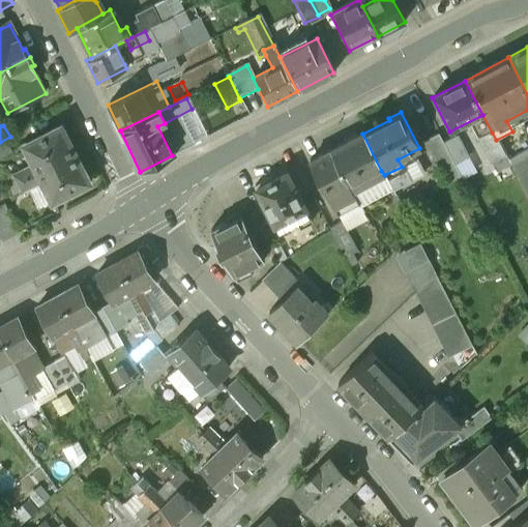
[(60,126),(49,133),(49,134),(33,142),(32,141),(21,146),(26,157),(28,156),(32,165),(10,175),(16,185),(74,155),(64,138),(65,138),(60,126)]
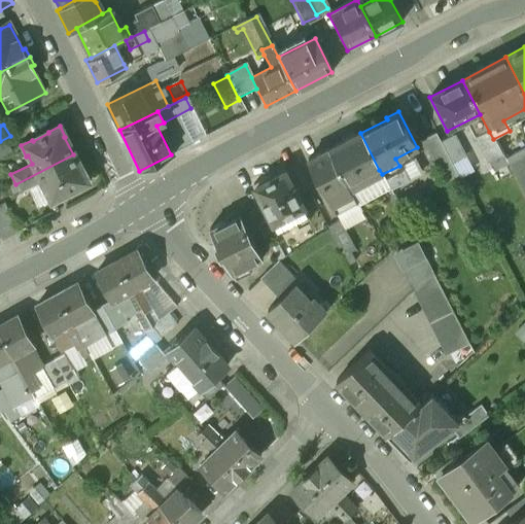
[(493,139),(489,132),(476,139),(492,173),(506,166),(493,139)]
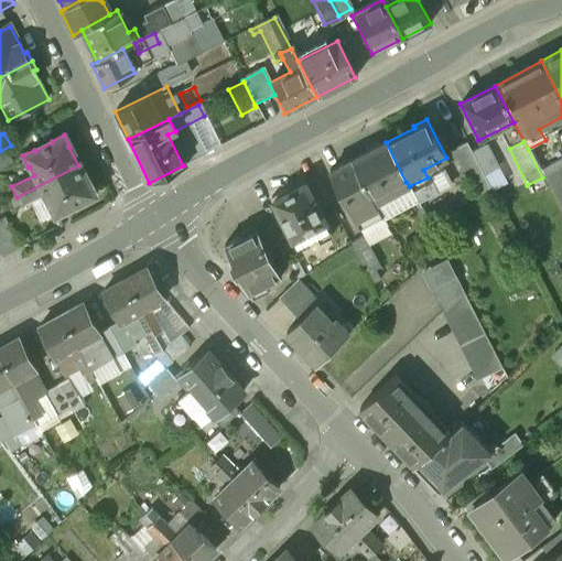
[(406,182),(386,142),(352,161),(371,201),(406,182)]
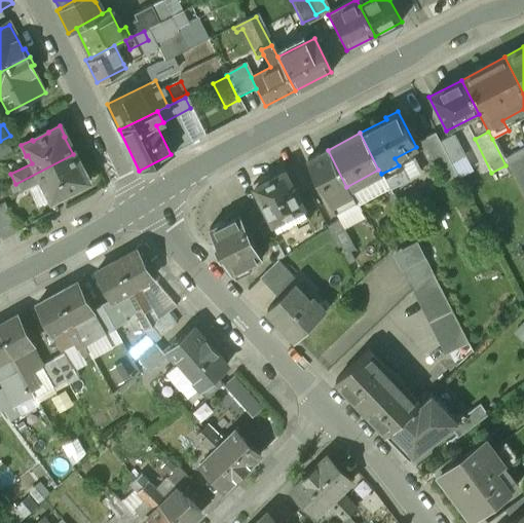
[(434,134),(420,140),(437,172),(450,165),(439,143),(434,134)]
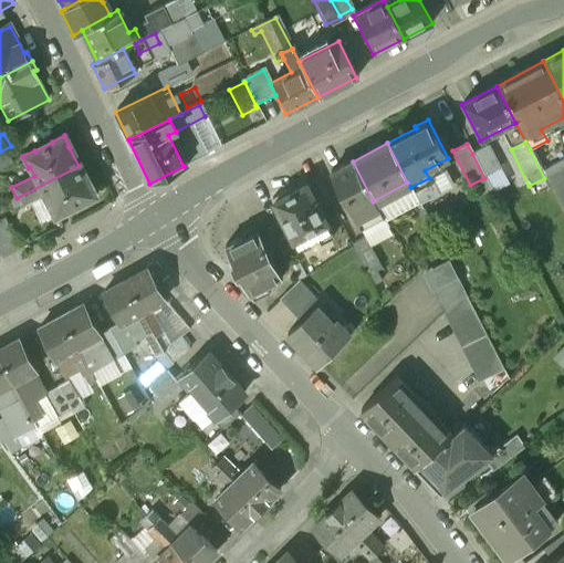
[(487,147),(472,154),(484,178),(499,170),(487,147)]
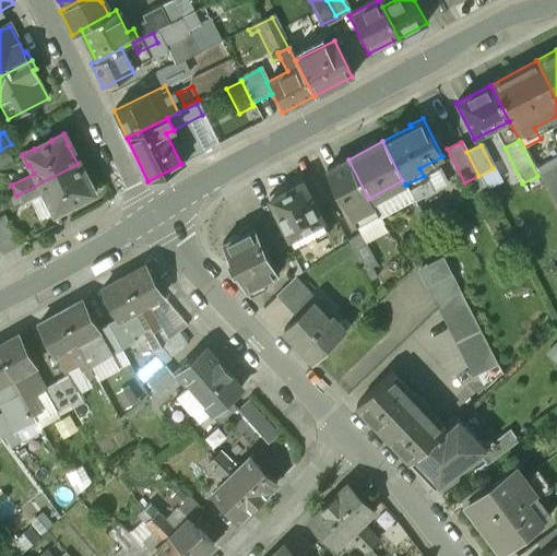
[(368,199),(348,160),(324,173),(355,229),(377,217),(368,199)]
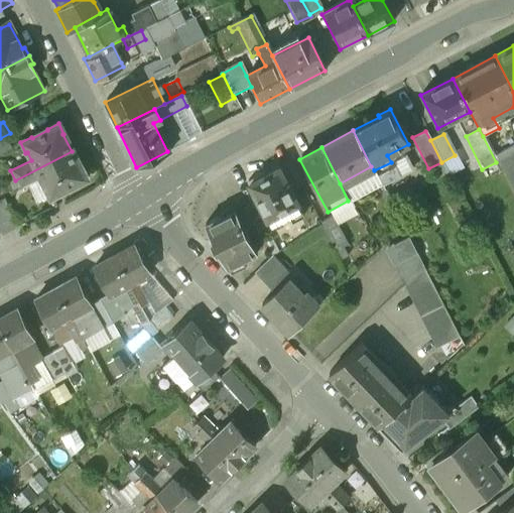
[(72,151),(15,180),(20,188),(40,178),(44,186),(43,187),(48,199),(60,193),(59,191),(76,183),(76,184),(87,179),(82,168),(80,168),(72,151)]
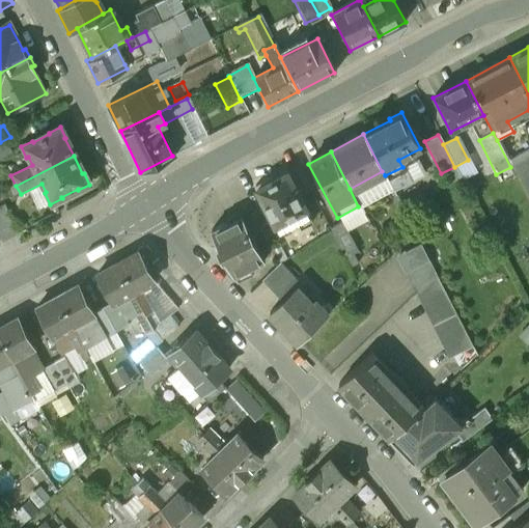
[(309,192),(298,170),(289,175),(300,196),(309,192)]
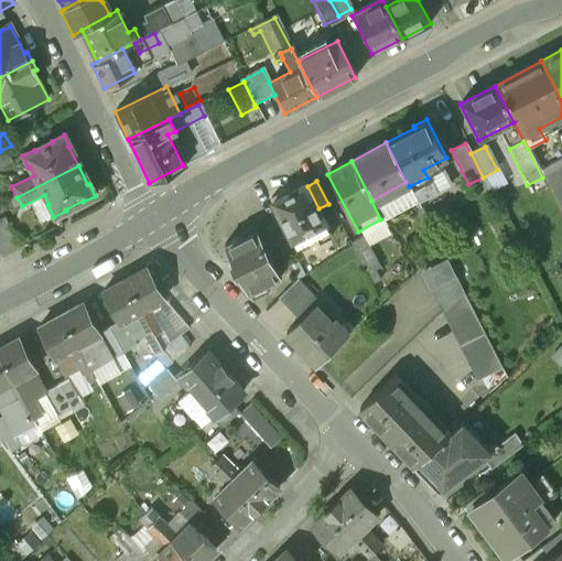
[(307,186),(306,184),(291,192),(290,190),(271,198),(296,248),(316,238),(319,244),(331,237),(328,232),(331,232),(319,208),(307,186)]
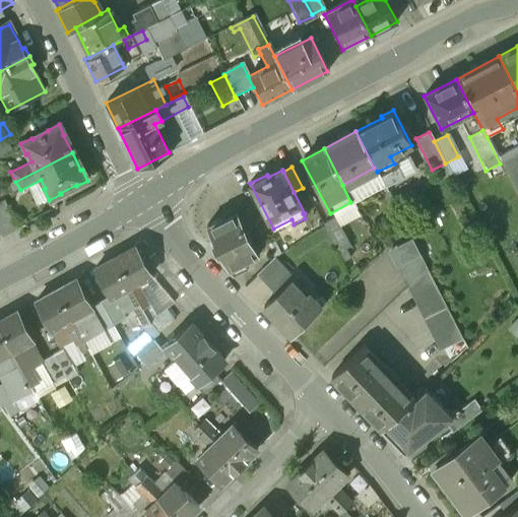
[(3,203),(0,204),(0,233),(2,237),(16,230),(3,203)]
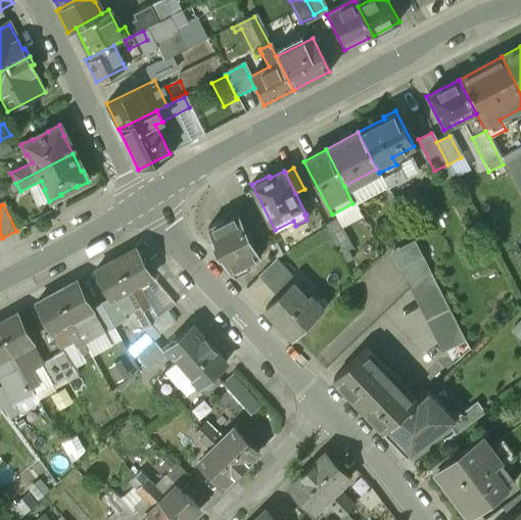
[(238,213),(210,226),(218,242),(215,243),(220,253),(223,252),(233,275),(249,267),(247,264),(261,257),(238,213)]
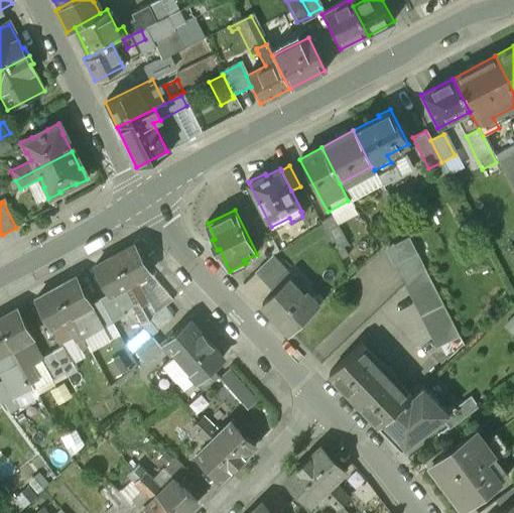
[(332,217),(319,224),(335,252),(347,245),(332,217)]
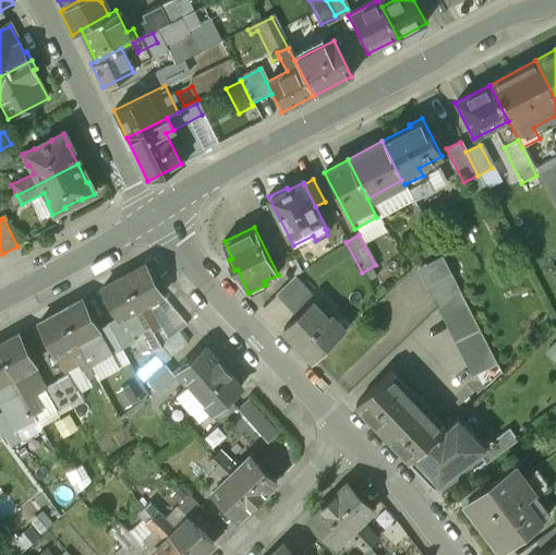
[(160,297),(144,266),(122,278),(139,309),(146,304),(160,297)]
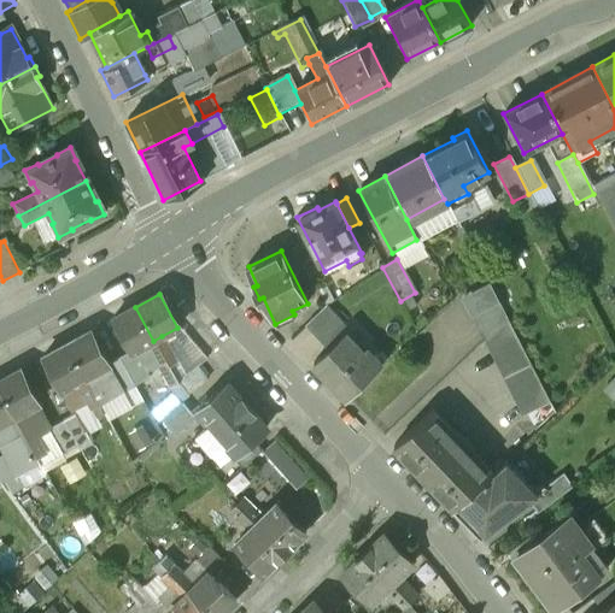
[(399,301),(386,307),(393,320),(406,314),(399,301)]
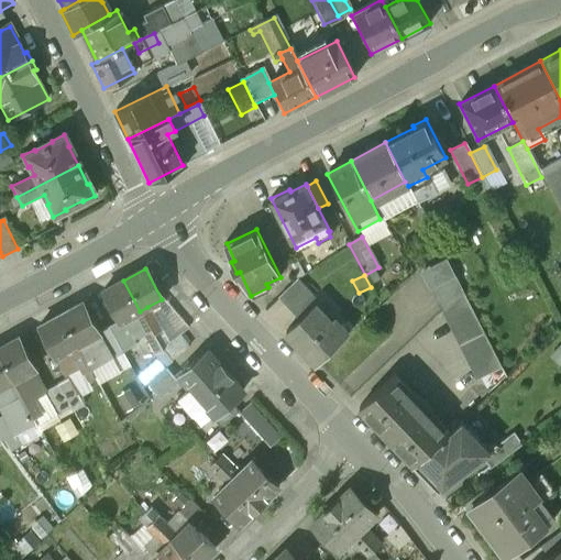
[(123,281),(102,292),(120,322),(122,321),(134,315),(140,311),(123,281)]
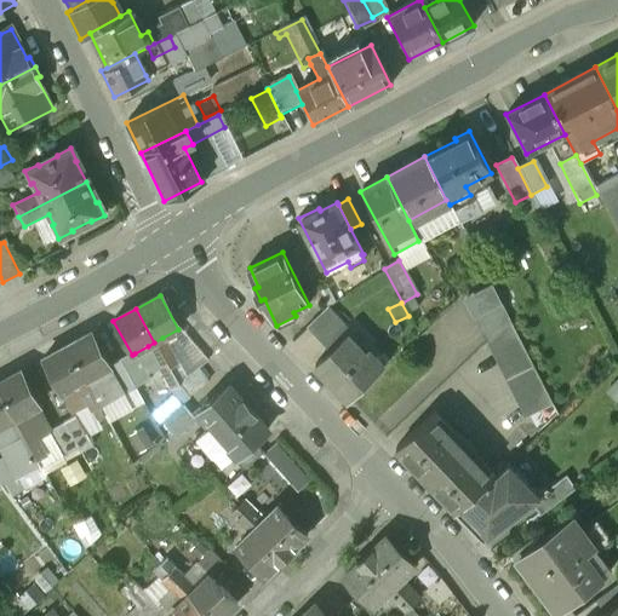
[(344,328),(325,309),(305,327),(328,351),(344,337),(341,332),(344,328)]
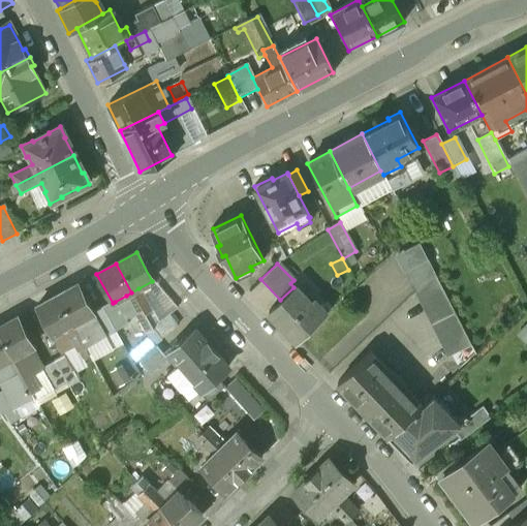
[(470,346),(434,275),(415,291),(448,358),(470,346)]
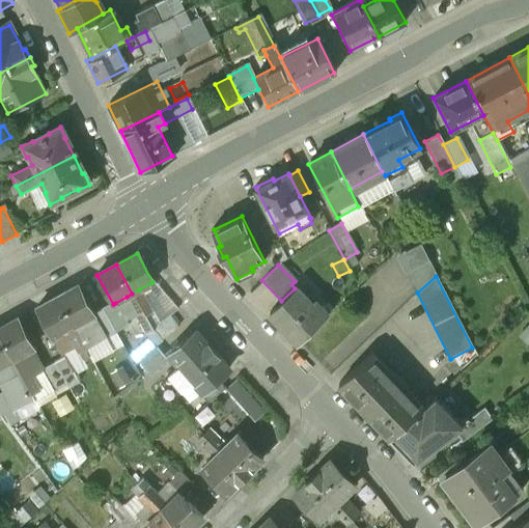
[(76,286),(56,298),(72,327),(66,330),(71,338),(84,331),(88,339),(82,342),(85,348),(107,337),(93,314),(76,286)]
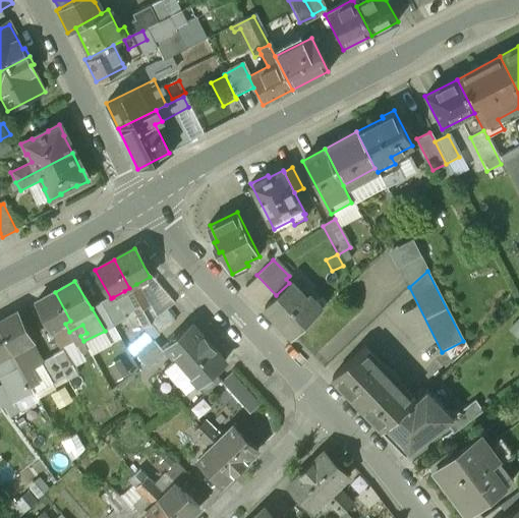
[(304,299),(290,284),(289,283),(276,295),(263,307),(291,338),(321,309),(308,296),(304,299)]
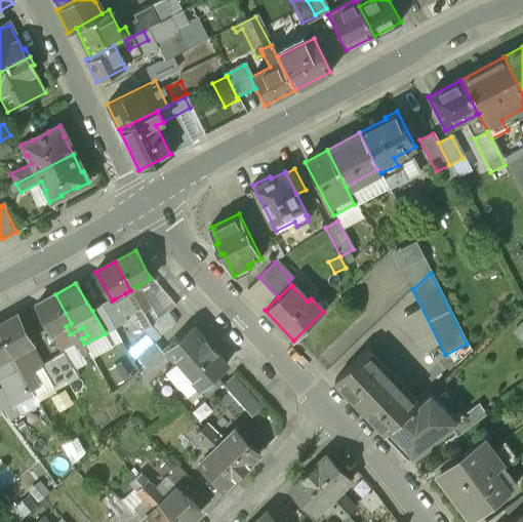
[(130,290),(125,293),(129,302),(143,294),(137,286),(130,290)]
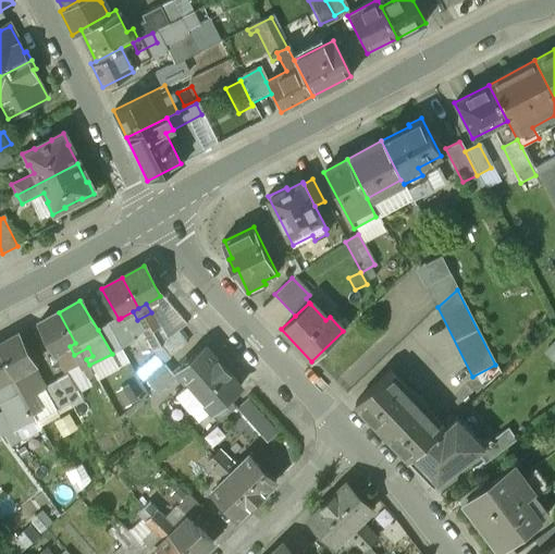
[(75,343),(59,312),(38,323),(56,354),(70,346),(75,343)]
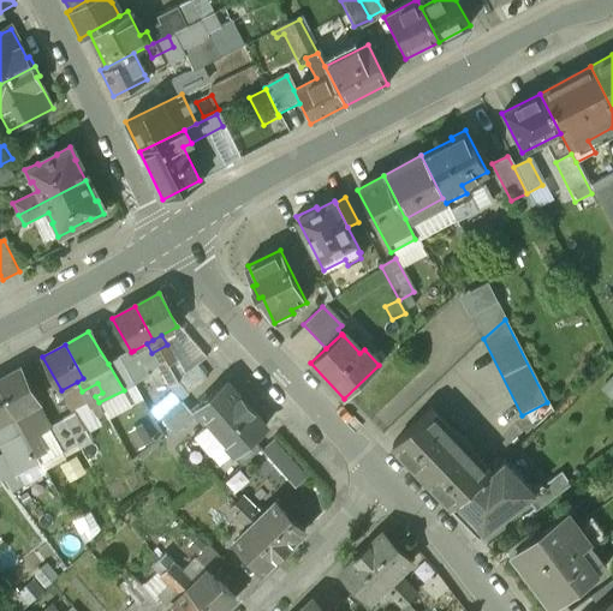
[(167,345),(152,353),(160,369),(167,364),(164,359),(172,354),(167,345)]
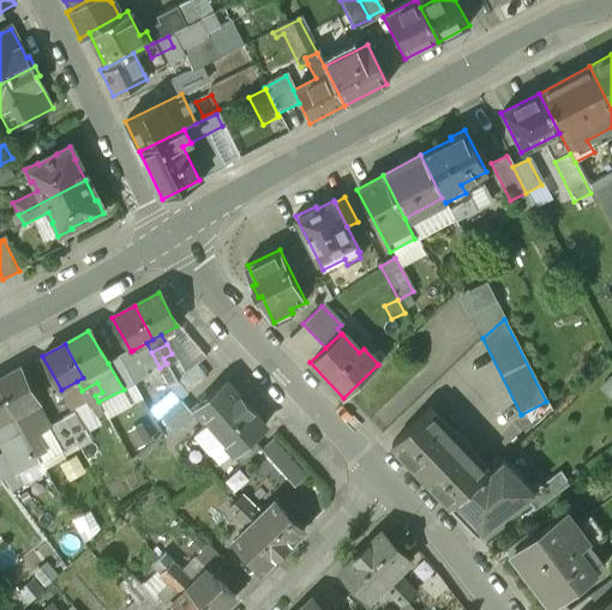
[(131,351),(118,357),(132,385),(148,376),(133,350),(131,351)]
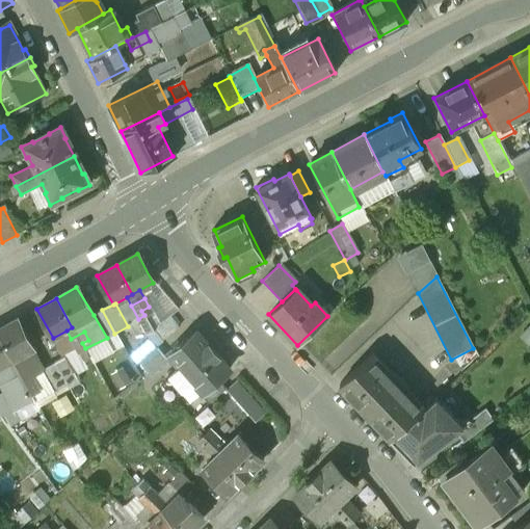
[(114,334),(102,310),(94,315),(107,338),(114,334)]
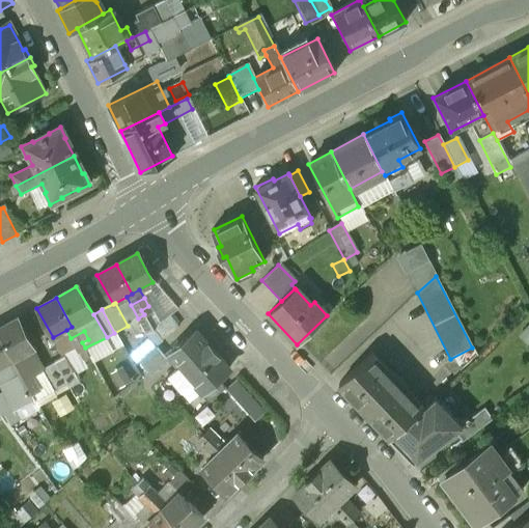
[(168,316),(151,329),(161,340),(176,328),(168,316)]
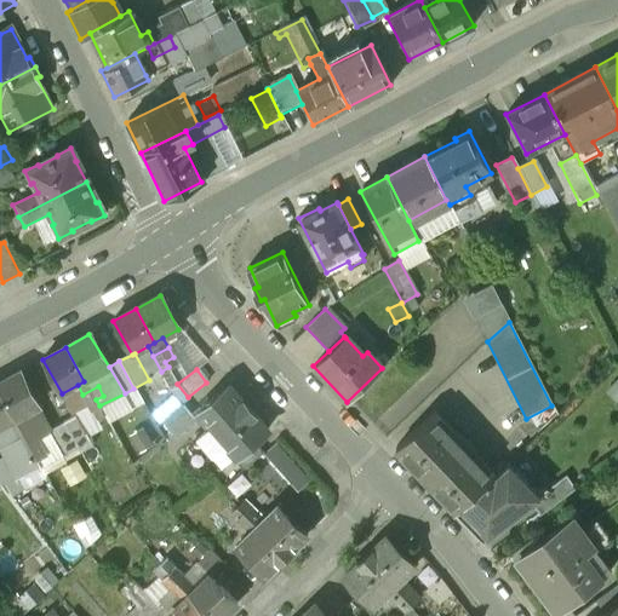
[(21,372),(0,381),(0,389),(16,419),(23,415),(40,406),(21,372)]
